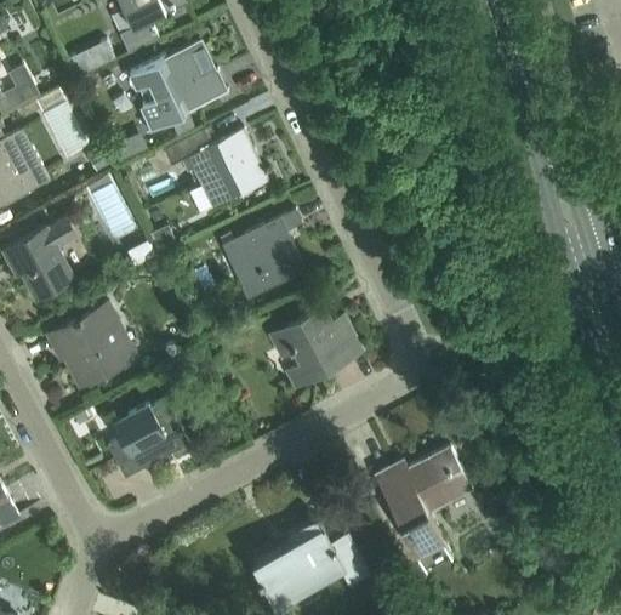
[(119,0),(134,29),(170,11),(183,5),(184,5),(182,0),(119,0)]
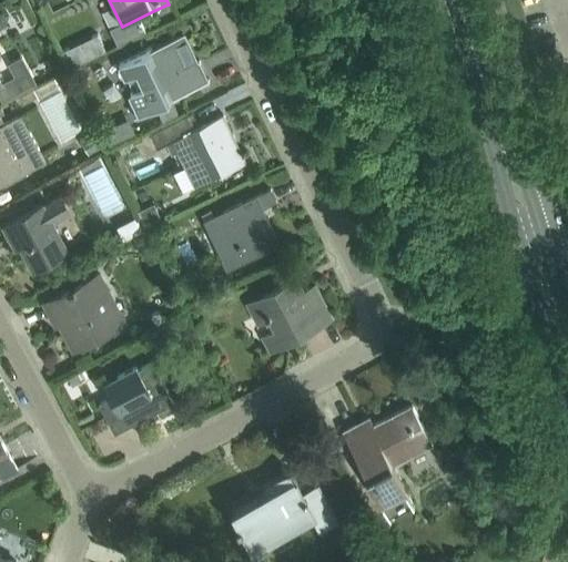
[(168,4),(155,10),(160,18),(171,12),(168,4)]
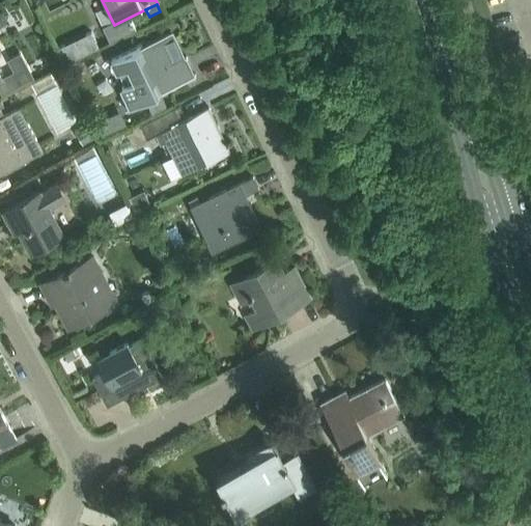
[(33,25),(36,10),(22,7),(19,22),(33,25)]
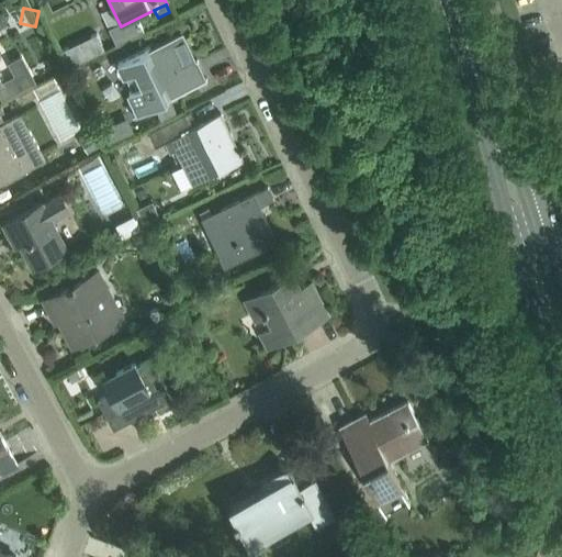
[(96,37),(62,54),(69,69),(103,53),(96,37)]
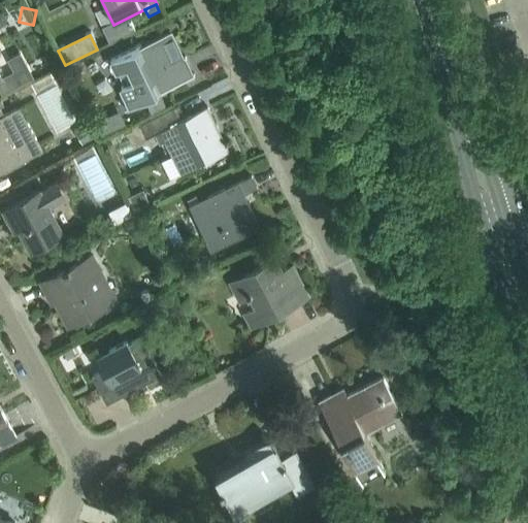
[(142,48),(110,64),(117,75),(118,75),(125,89),(122,91),(130,108),(124,111),(124,112),(194,79),(185,60),(182,62),(170,37),(143,51),(142,48)]
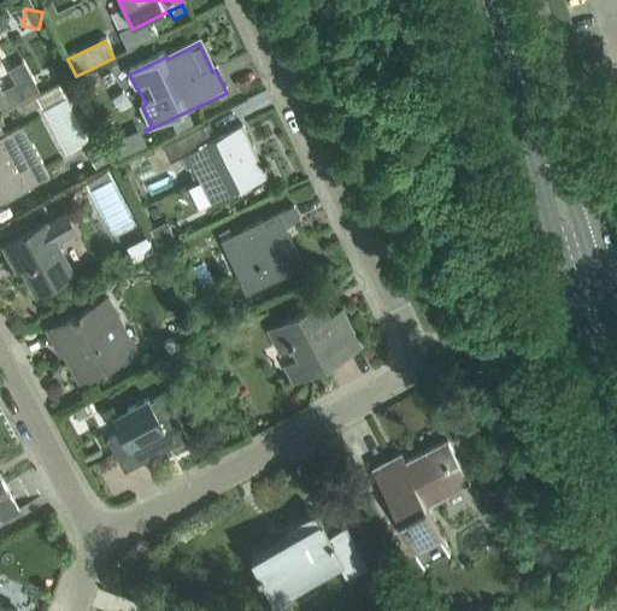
[(46,93),(52,106),(78,94),(72,80),(46,93)]
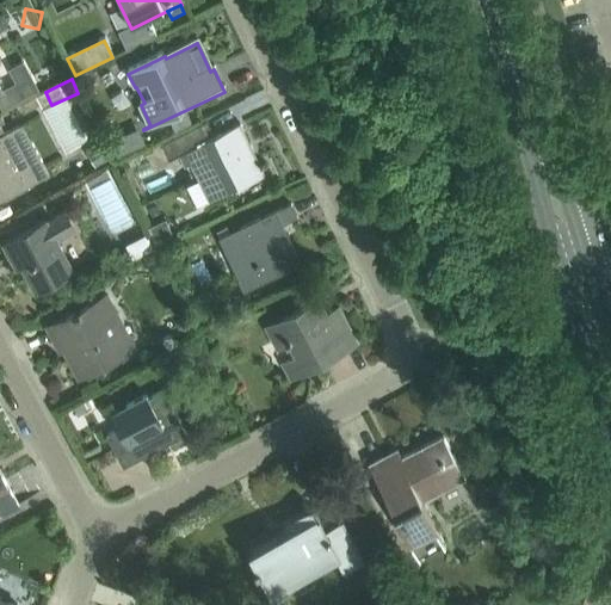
[(73,152),(100,140),(81,94),(53,106),(73,152)]
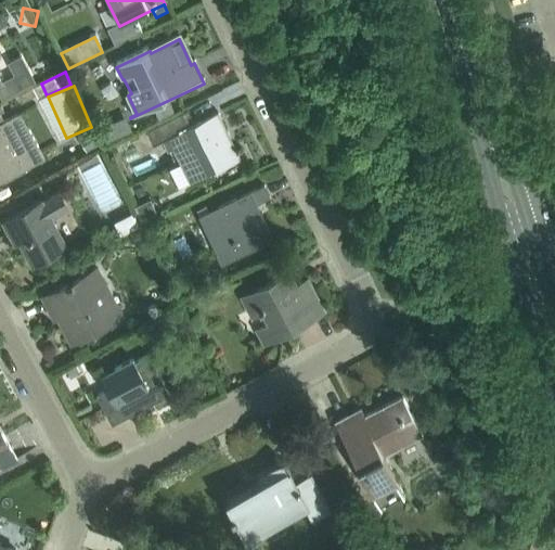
[(167,103),(153,110),(158,122),(172,115),(167,103)]
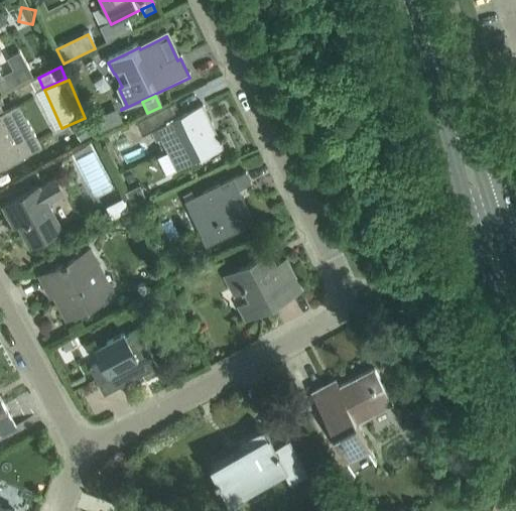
[(202,108),(180,118),(174,106),(136,124),(142,137),(150,133),(154,142),(160,139),(176,172),(222,151),(220,147),(225,144),(223,140),(218,142),(202,108)]
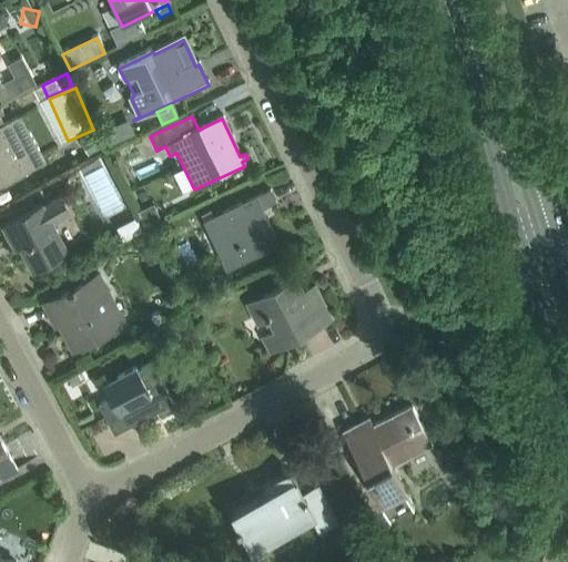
[(0,190),(43,166),(19,120),(4,128),(0,120),(0,190)]
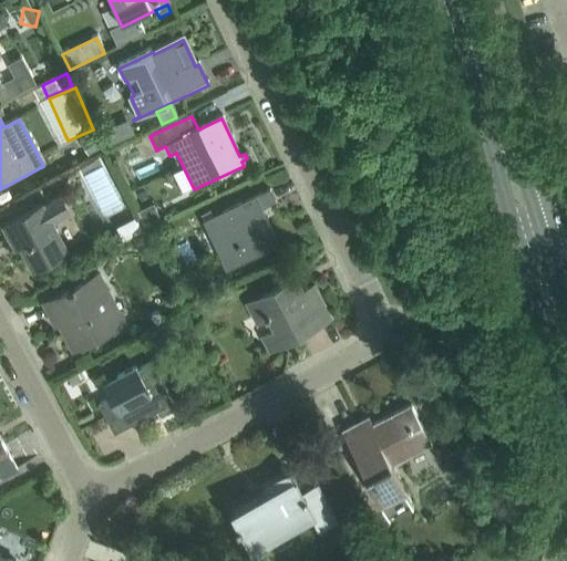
[(100,146),(111,143),(104,124),(93,128),(100,146)]
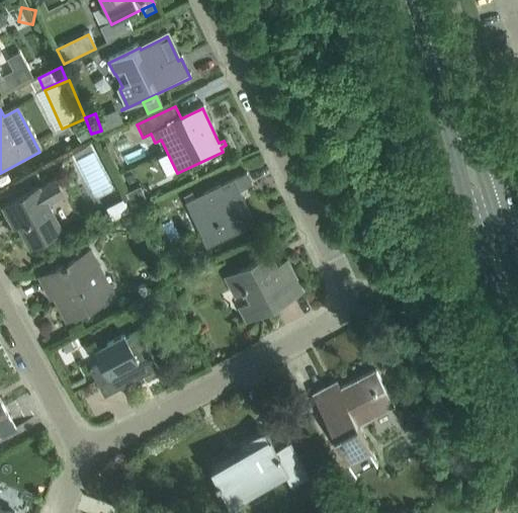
[(246,176),(186,204),(206,249),(254,227),(243,204),(240,206),(235,196),(252,188),(246,176)]
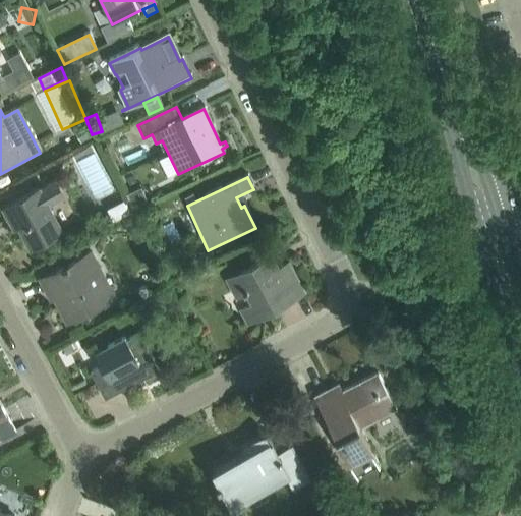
[(40,192),(39,191),(2,211),(9,223),(14,220),(31,250),(61,234),(48,208),(63,199),(55,184),(40,192)]
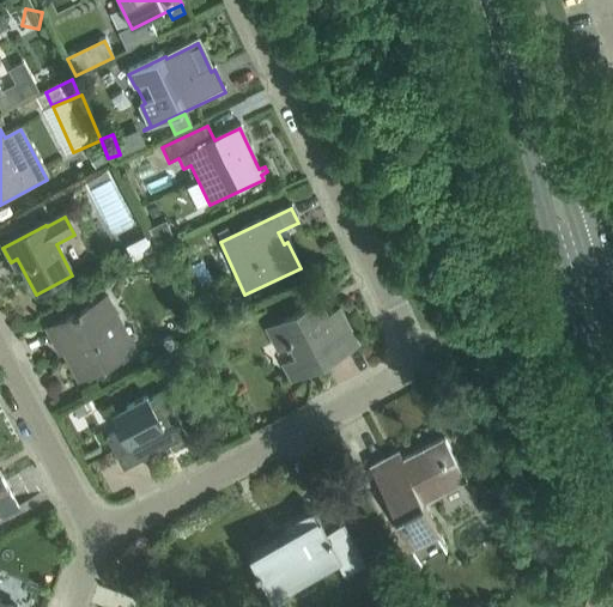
[(161,229),(139,240),(146,252),(168,241),(161,229)]
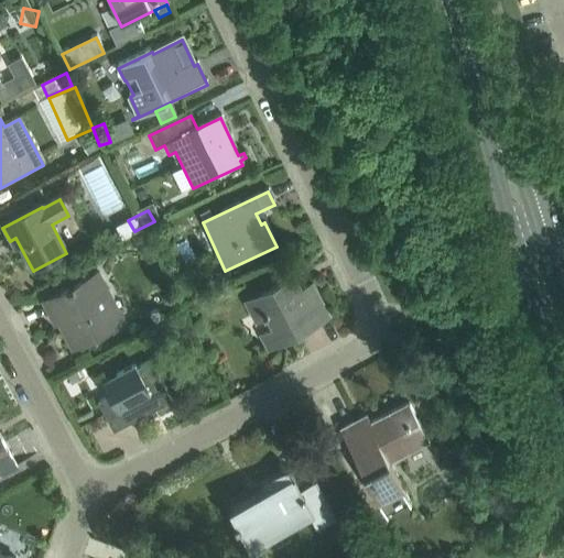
[(72,349),(116,327),(100,297),(108,294),(98,276),(43,305),(51,318),(57,315),(63,324),(61,325),(72,349)]
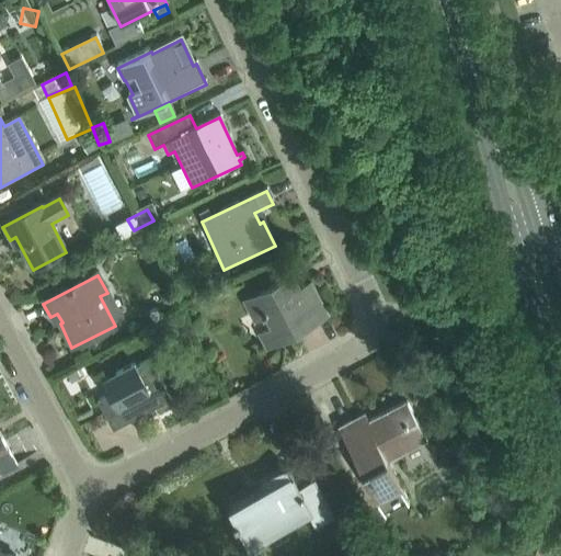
[(292,278),(244,304),(254,322),(265,316),(273,329),(261,336),(268,350),(297,335),(296,332),(308,326),(310,328),(328,318),(310,286),(299,292),(292,278)]
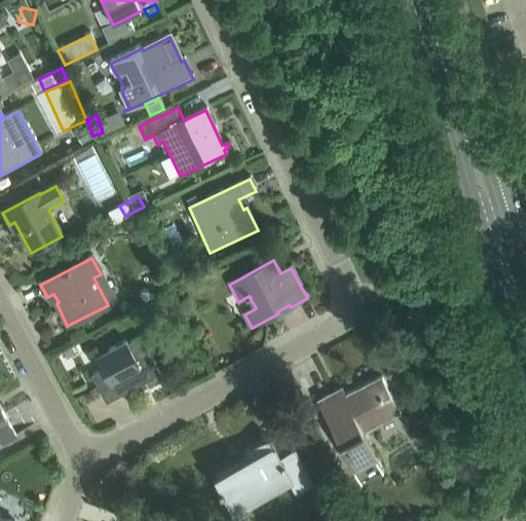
[(158,301),(150,305),(159,323),(167,319),(158,301)]
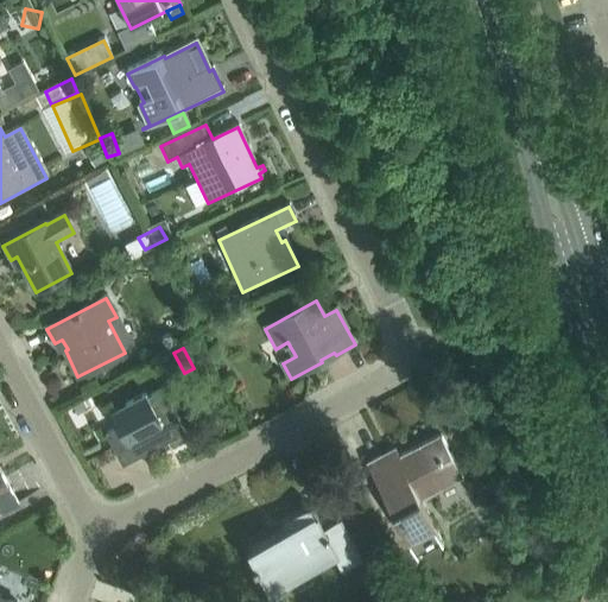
[(185,435),(163,392),(147,400),(146,397),(111,414),(119,430),(106,437),(122,468),(185,435)]
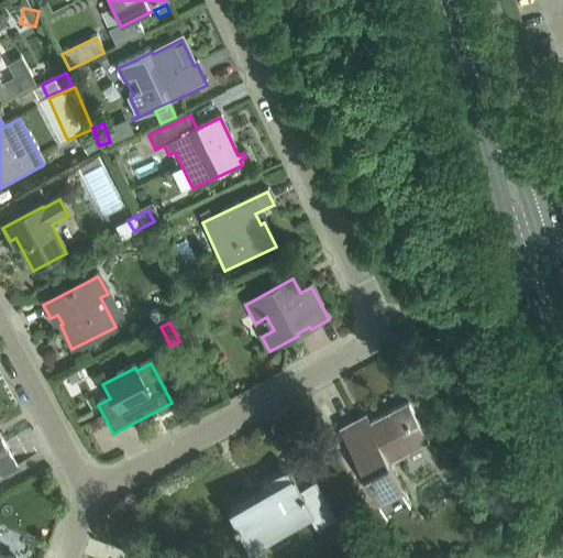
[(340,433),(386,521),(410,507),(388,466),(428,444),(408,406),(370,426),(372,431),(362,436),(355,424),(340,433)]
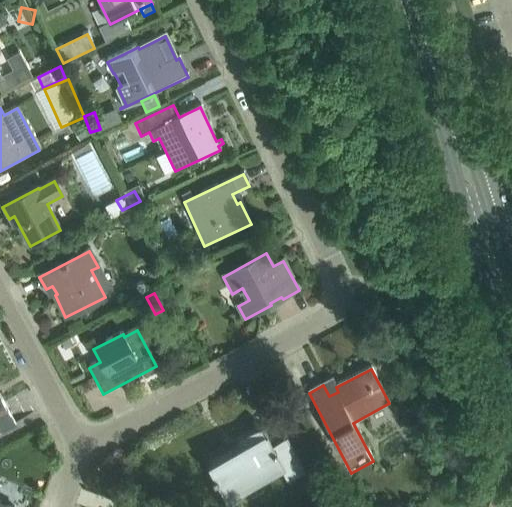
[(0,434),(15,426),(1,398),(0,398),(0,434)]
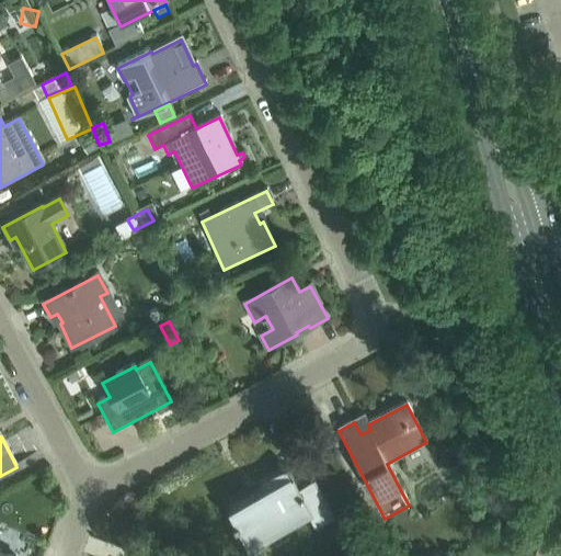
[(286,469),(268,478),(273,486),(228,510),(235,523),(232,524),(236,529),(238,528),(248,547),(310,514),(319,531),(334,522),(315,483),(298,491),(286,469)]
